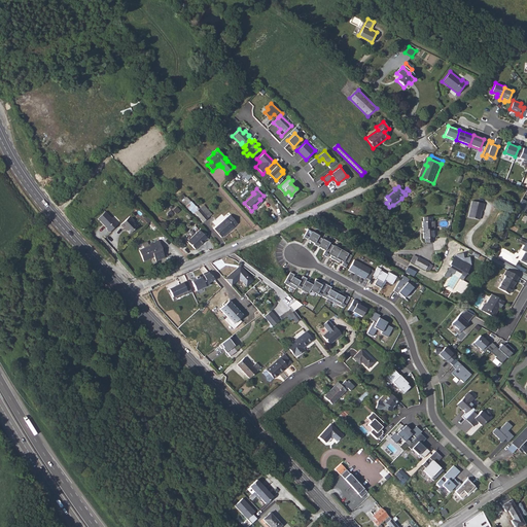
[(526,205),(526,200),(523,198),(518,206),(524,210),(526,205)]
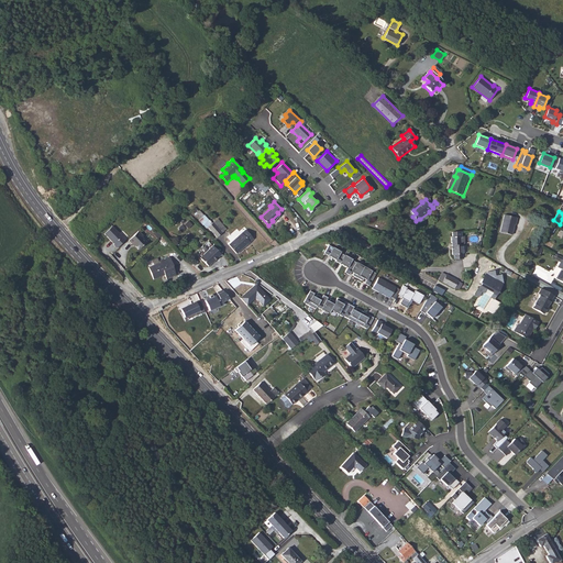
[(507,212),(503,230),(515,232),(517,222),(518,223),(520,216),(507,212)]
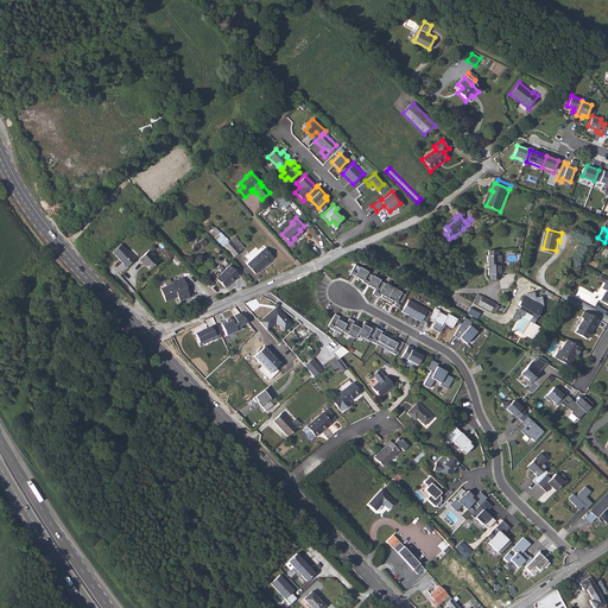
[(238,252),(228,241),(222,246),(232,258),(238,252)]
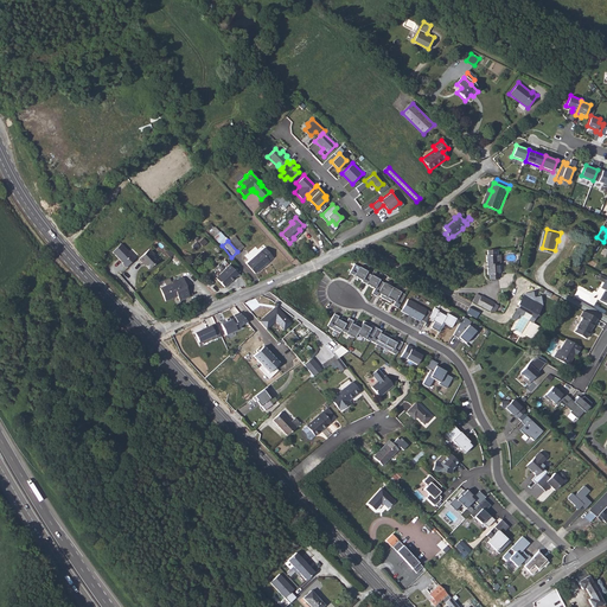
[(135,257),(121,243),(113,251),(123,262),(123,263),(127,267),(135,257)]
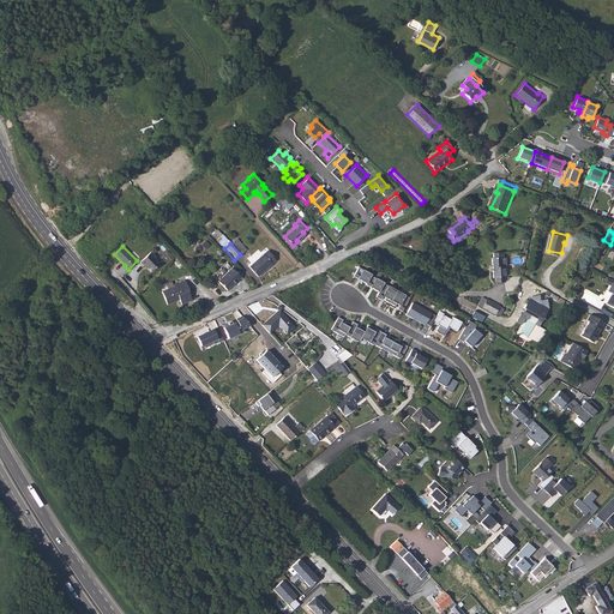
[(489,253),(492,272),(494,272),(494,278),(503,277),(501,262),(503,262),(505,262),(504,252),(501,253),(500,247),(491,248),(491,253),(489,253)]
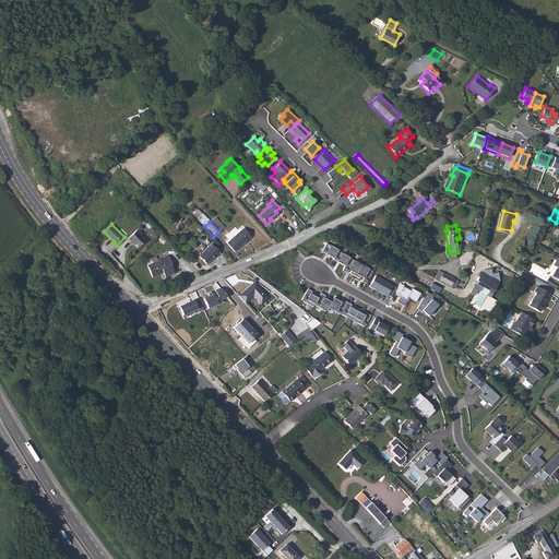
[(143,234),(139,228),(128,238),(134,245),(135,244),(138,247),(145,240),(141,235),(143,234)]
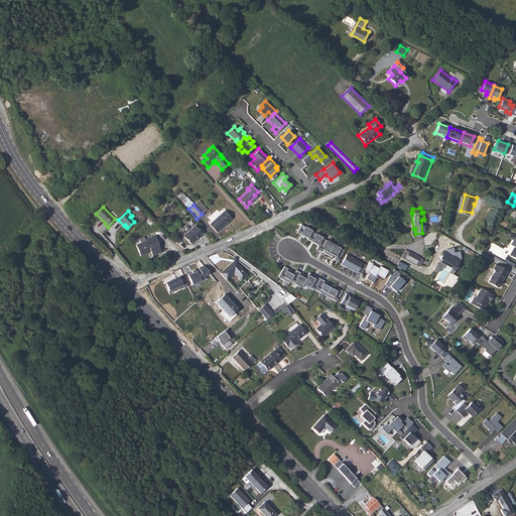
[(232,219),(225,211),(209,224),(217,233),(232,219)]
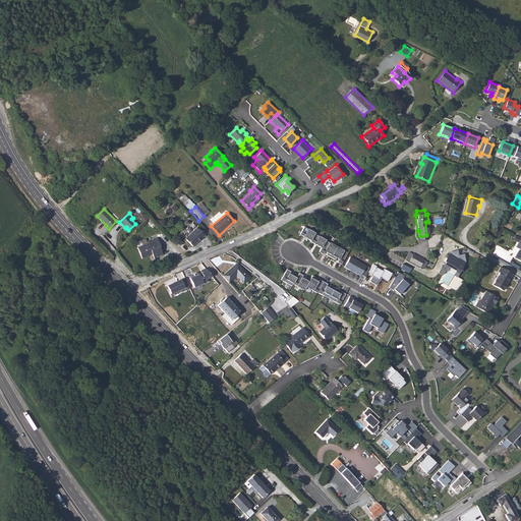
[(204,235),(196,227),(184,237),(191,246),(204,235)]
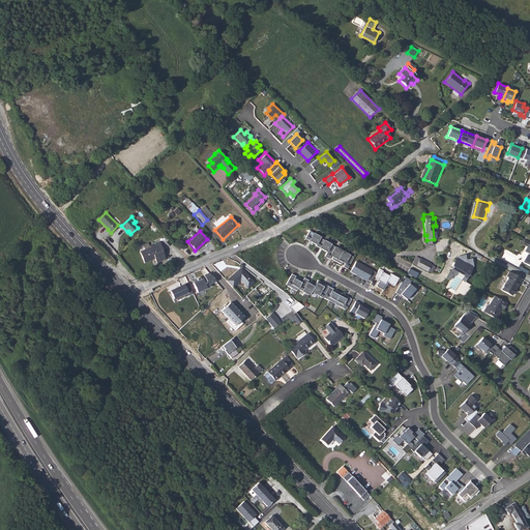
[(311,231),(306,239),(318,245),(321,239),(322,237),(311,231)]
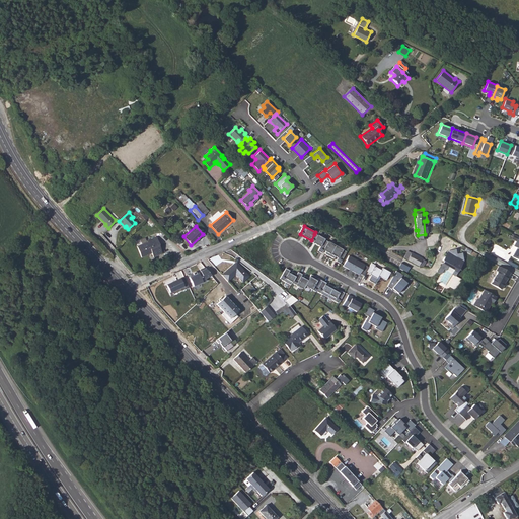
[(325,240),(314,234),(311,240),(310,241),(321,247),(325,240)]
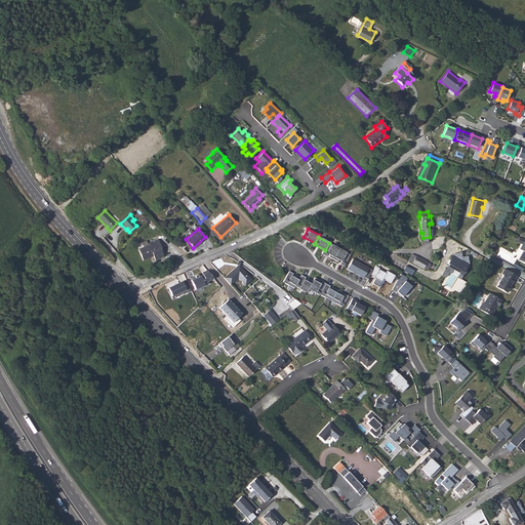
[(158,240),(149,243),(150,247),(146,248),(146,247),(139,249),(143,260),(150,258),(150,256),(153,255),(154,259),(163,257),(158,240)]
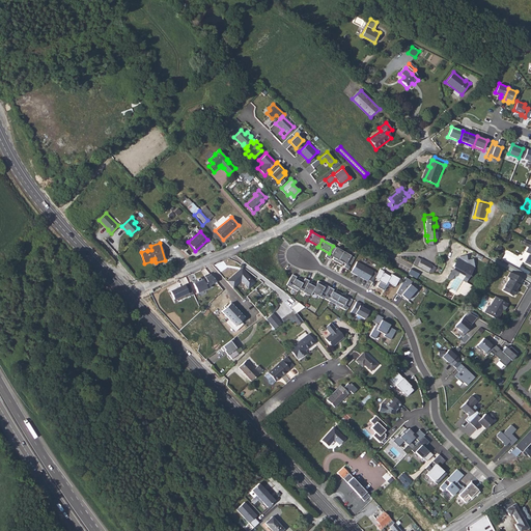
[(333,260),(338,262),(344,252),(333,246),(329,253),(327,257),(331,260),(332,257),(335,258),(333,260)]
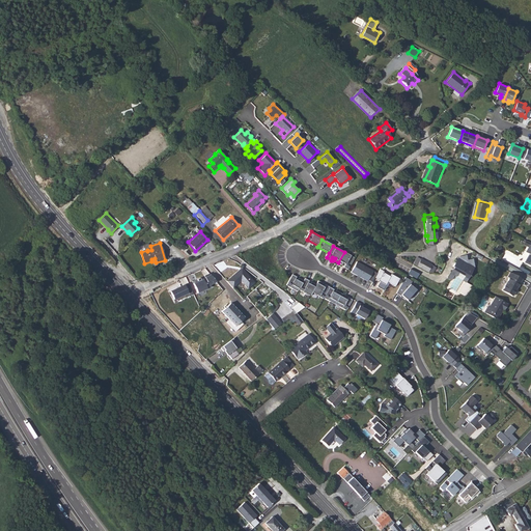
[(345,268),(350,270),(356,258),(344,252),(338,262),(343,266),(344,263),(346,264),(345,268)]
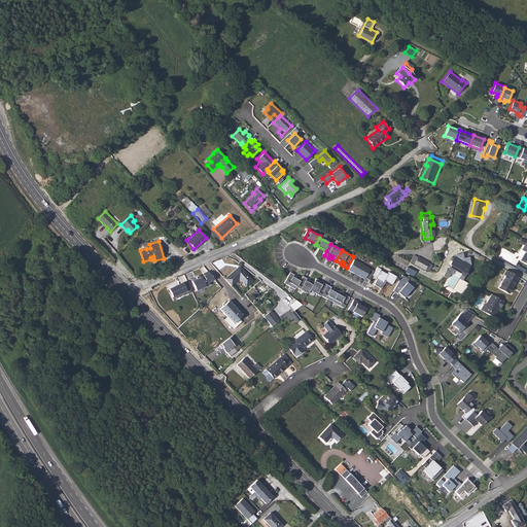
[(452,272),(454,273),(456,269),(462,273),(460,277),(463,278),(471,264),(469,256),(464,257),(462,252),(455,254),(450,262),(452,264),(451,266),(450,266),(446,275),(449,277),(452,272)]
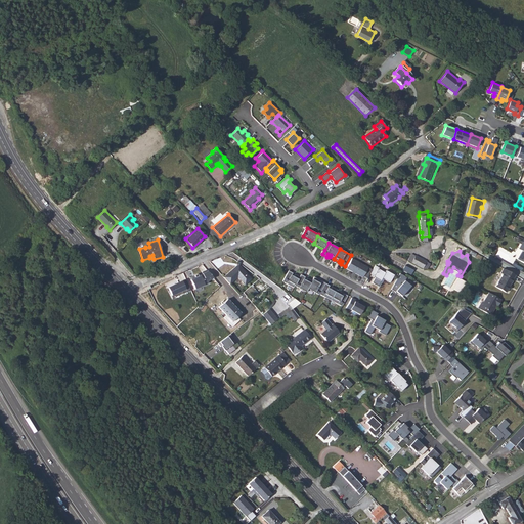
[(424,267),(425,268),(429,261),(413,253),(409,260),(424,267)]
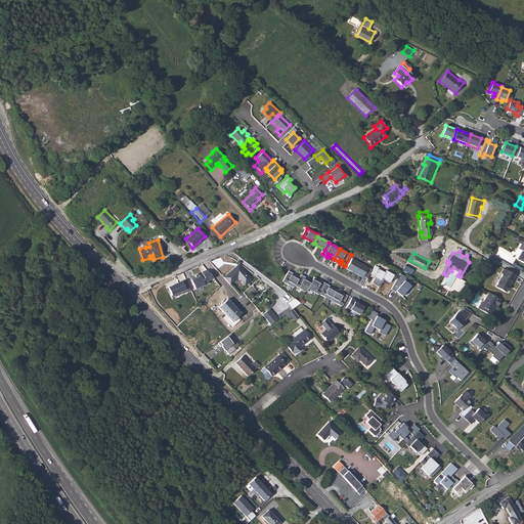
[(364,276),(370,266),(354,257),(348,267),(364,276)]
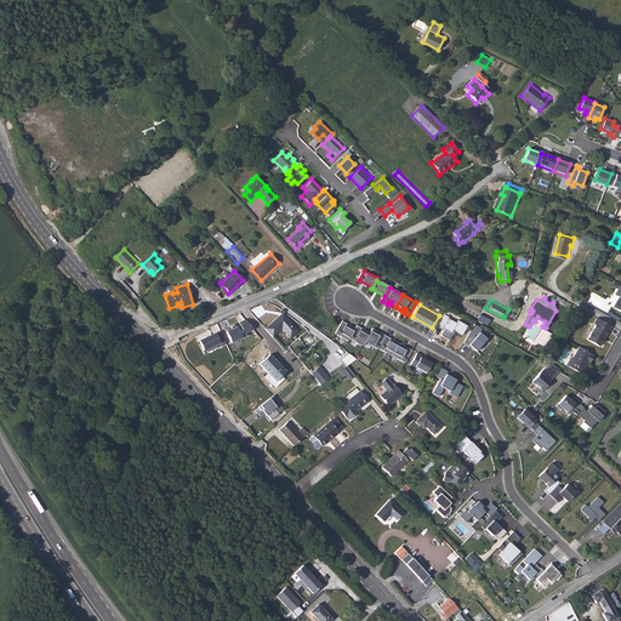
[(446,313),(442,323),(445,325),(444,328),(454,332),(455,329),(465,334),(469,324),(460,319),(459,322),(450,318),(451,315),(446,313)]
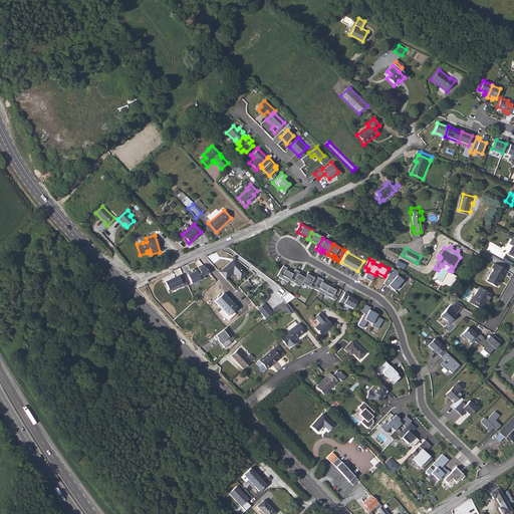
[(408,263),(400,259),(398,263),(405,267),(408,263)]
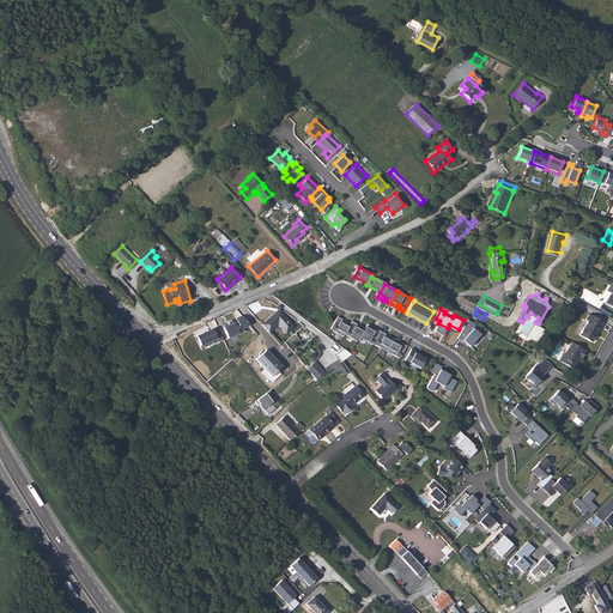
[(280,311),(262,326),(268,334),(278,326),(285,334),(293,327),(280,311)]
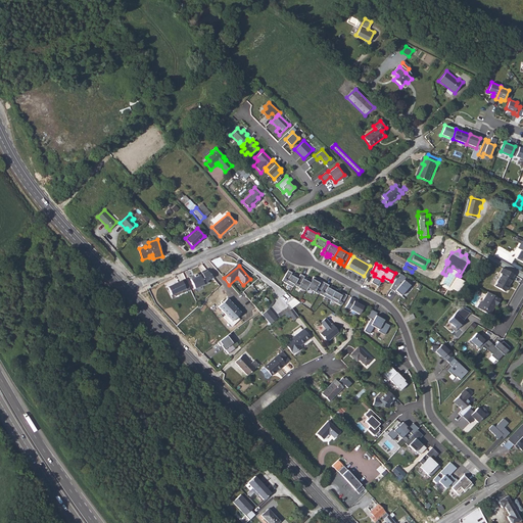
[(508,287),(516,274),(505,267),(502,272),(504,273),(498,282),(508,287)]
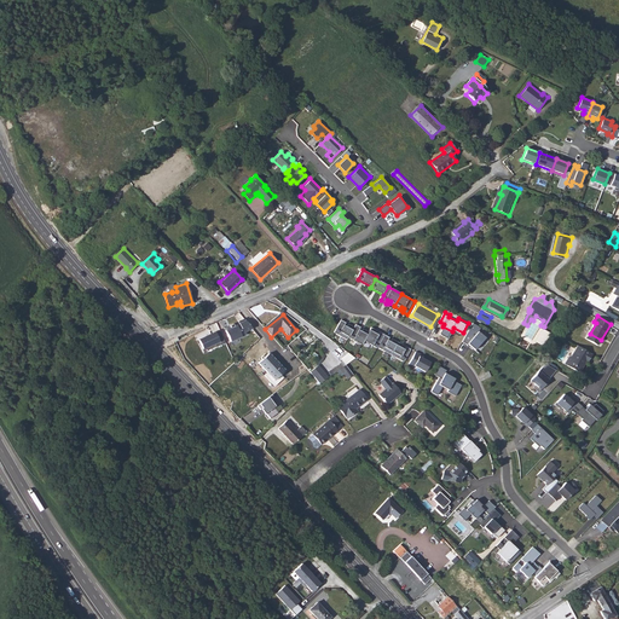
[(231,328),(225,330),(231,341),(247,334),(246,333),(252,329),(247,318),(239,322),(241,323),(236,325),(235,324),(231,325),(232,327),(231,328)]
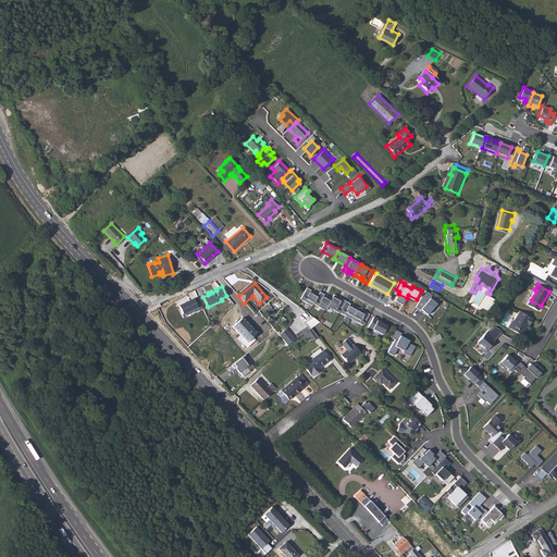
[(301,300),(313,307),(314,305),(320,295),(314,293),(313,295),(311,294),(312,291),(308,288),(301,300)]
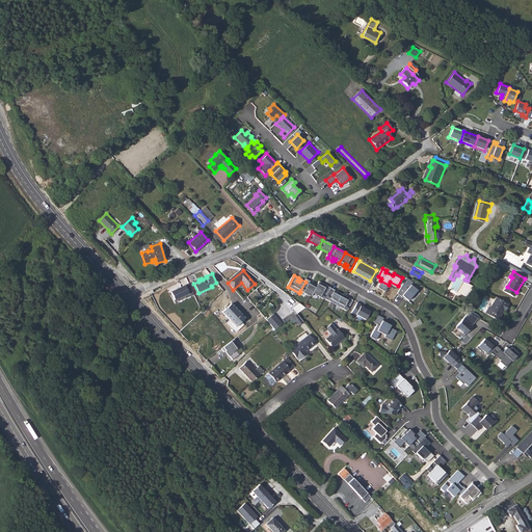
[(405,277),(397,293),(401,295),(402,295),(413,303),(421,293),(410,284),(413,282),(405,277)]
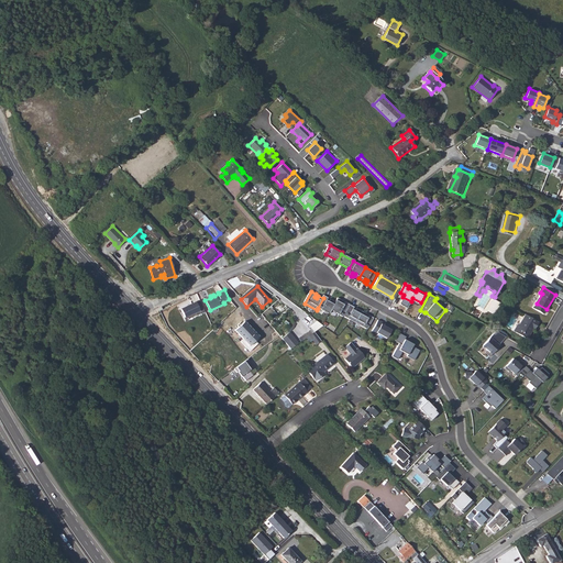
[(318,308),(330,315),(332,310),(337,302),(332,300),(330,302),(328,301),(329,298),(324,296),(323,298),(318,308)]
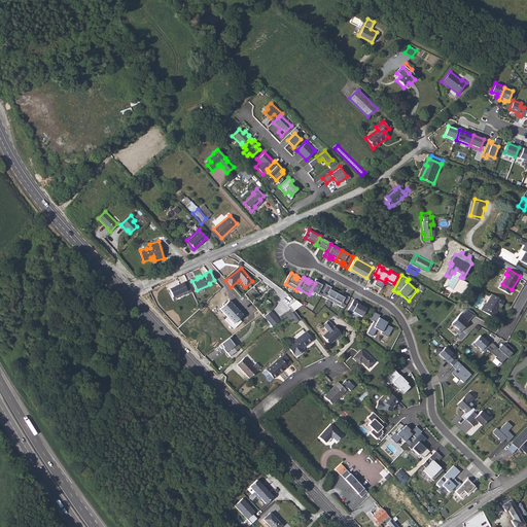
[(315,283),(311,290),(322,297),(322,296),(328,285),(324,283),(323,286),(320,284),(322,282),(317,279),(315,283)]
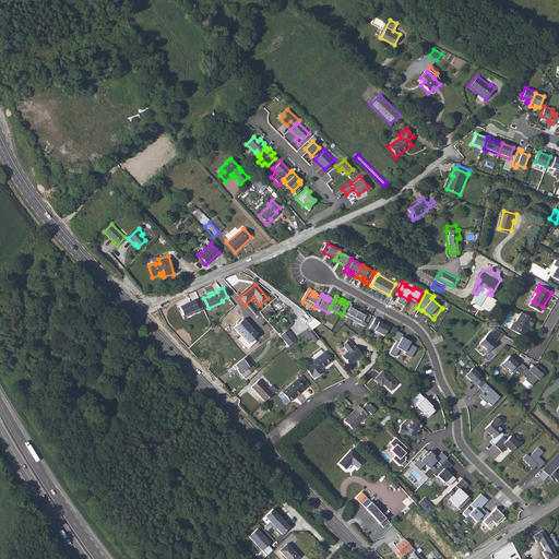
[(484,308),(490,311),(497,300),(490,297),(484,308)]
